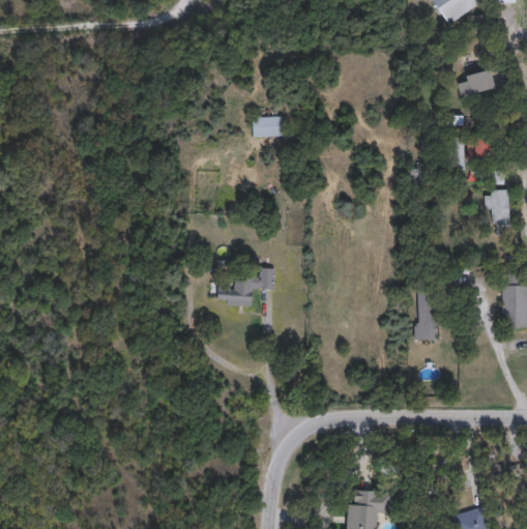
[(486,0),(448,25),(432,0),(486,0)]
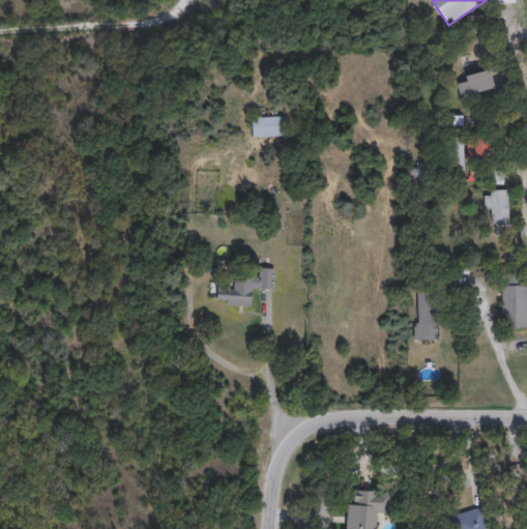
[(495,88),(463,96),(458,80),(491,70),(495,88)]
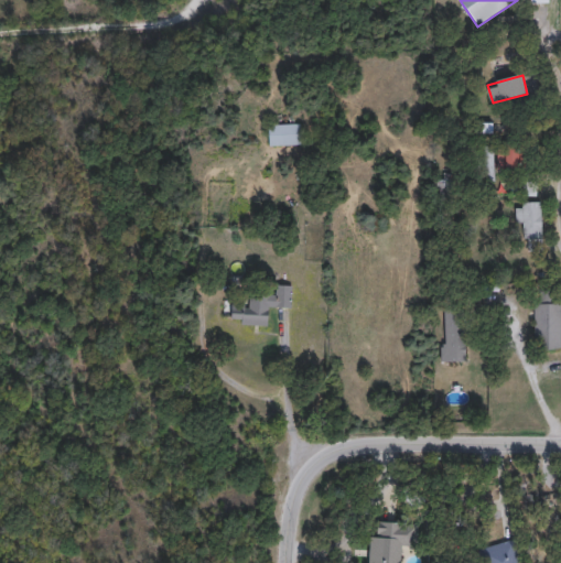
[(302,123),(302,144),(269,144),(269,123),(302,123)]
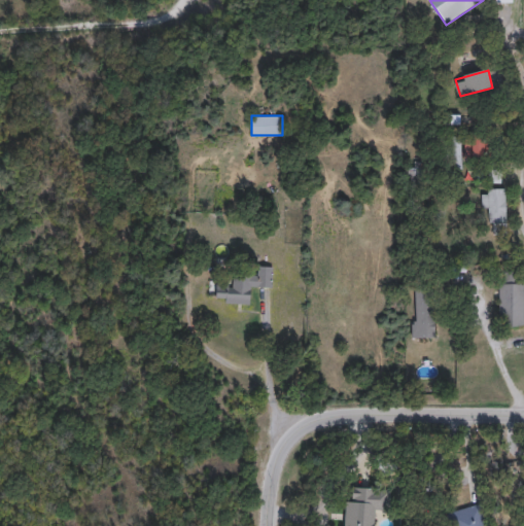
[(507,187),(507,224),(488,224),(488,187),(507,187)]
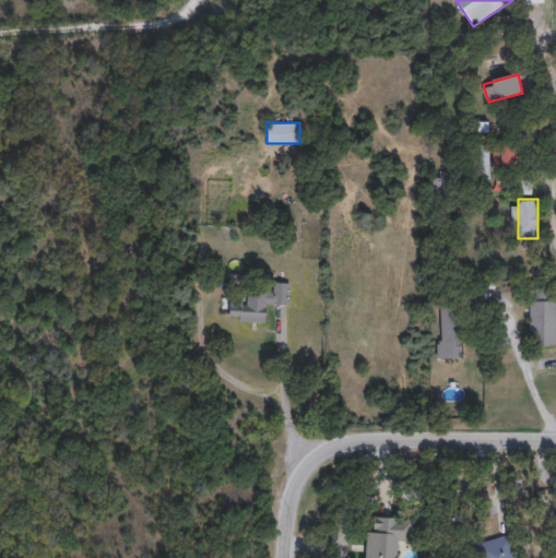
[(291,283),(291,305),(267,304),(265,322),(228,320),(229,300),(249,301),(249,289),(274,291),(274,282),(291,283)]
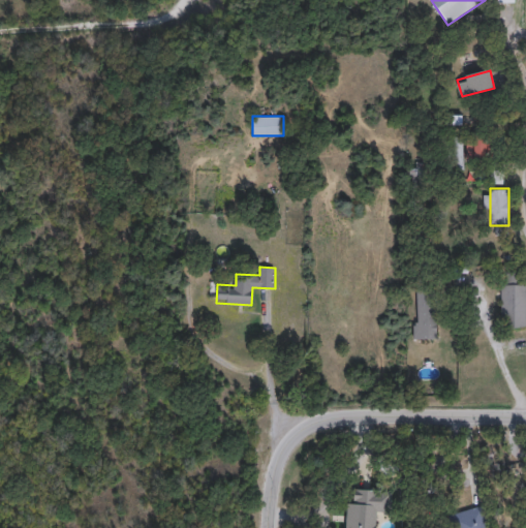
[(525,325),(502,325),(502,272),(525,272),(525,325)]
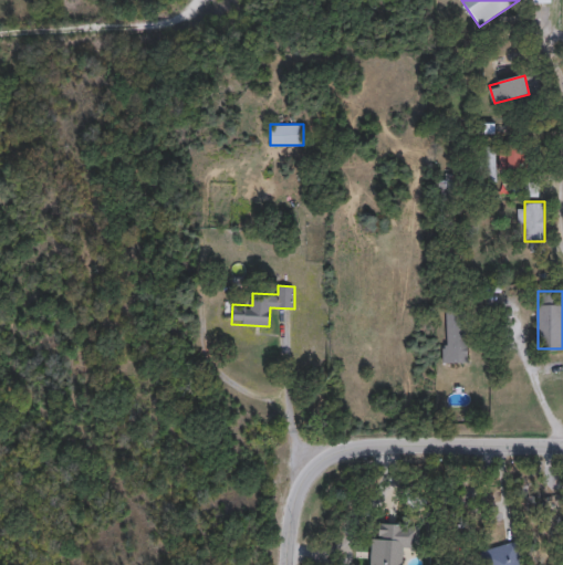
[(447,310),(468,310),(468,362),(447,362),(447,310)]
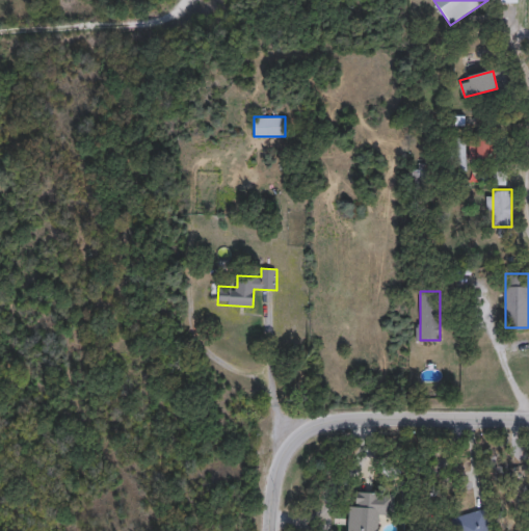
[(399,471),(392,478),(378,463),(386,456),(399,471)]
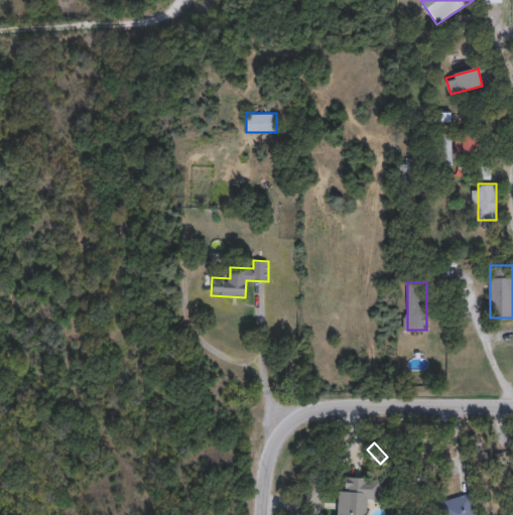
[(339,514),(342,476),(384,479),(382,499),(368,498),(366,514),(339,514)]
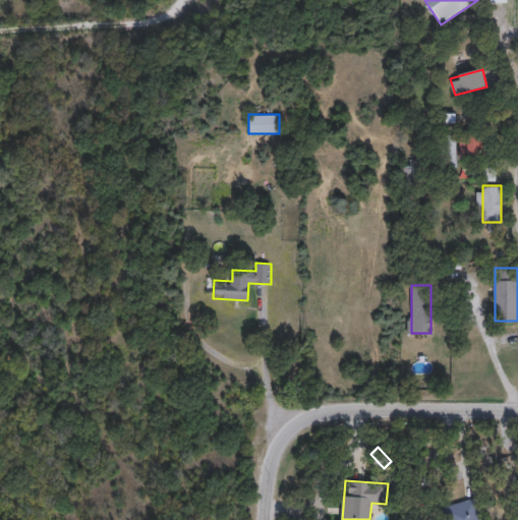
[(479,519),(450,519),(450,503),(479,503),(479,519)]
